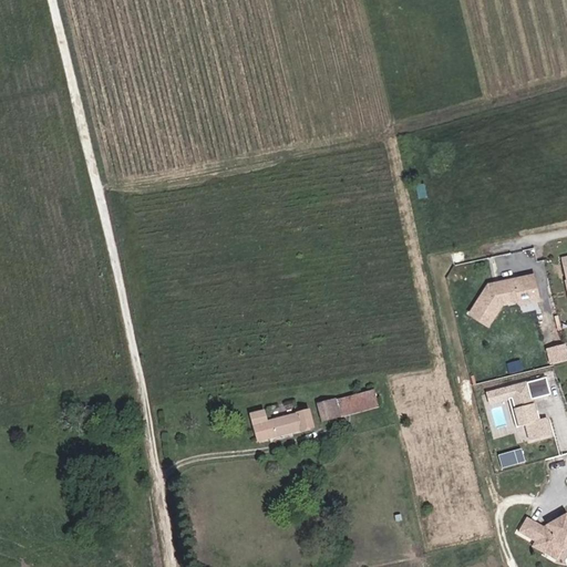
[(540,300),(534,276),(526,277),(529,292),(521,296),(522,301),(521,301),(522,305),(540,300)]
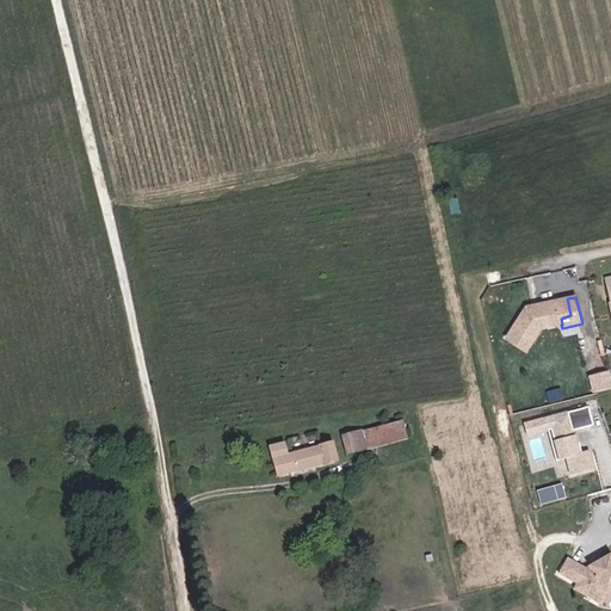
[(561,319),(571,315),(567,298),(538,306),(537,308),(534,309),(531,308),(528,309),(508,340),(529,352),(543,329),(561,325),(562,325),(561,319)]
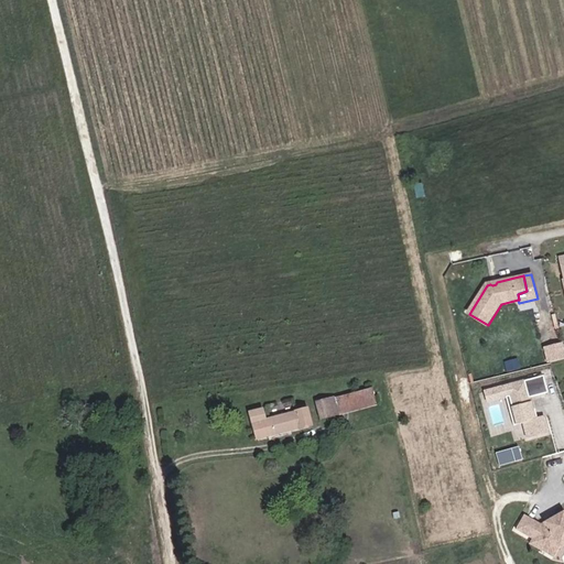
[(563,344),(546,349),(551,364),(563,359),(563,344)]
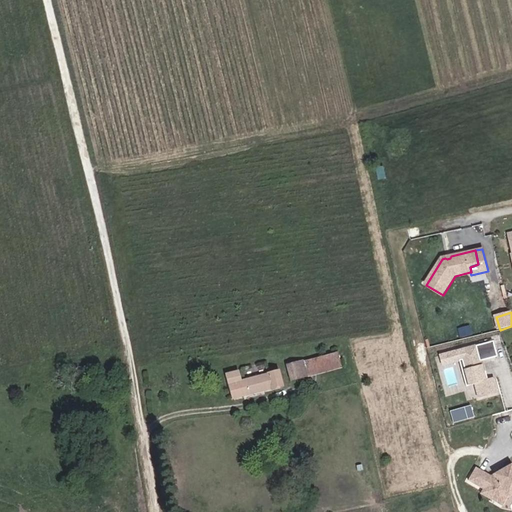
[(477,397),(499,393),(496,376),(485,378),(481,359),(496,356),(493,341),(439,351),(441,364),(459,361),(464,385),(474,383),(477,397)]
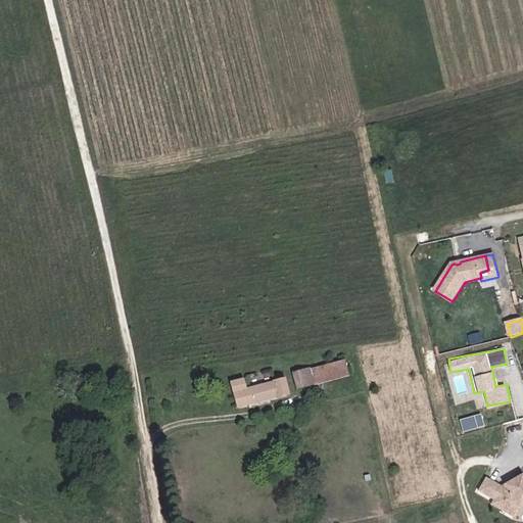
[(301,380),(349,368),(344,352),(296,366),(301,380)]
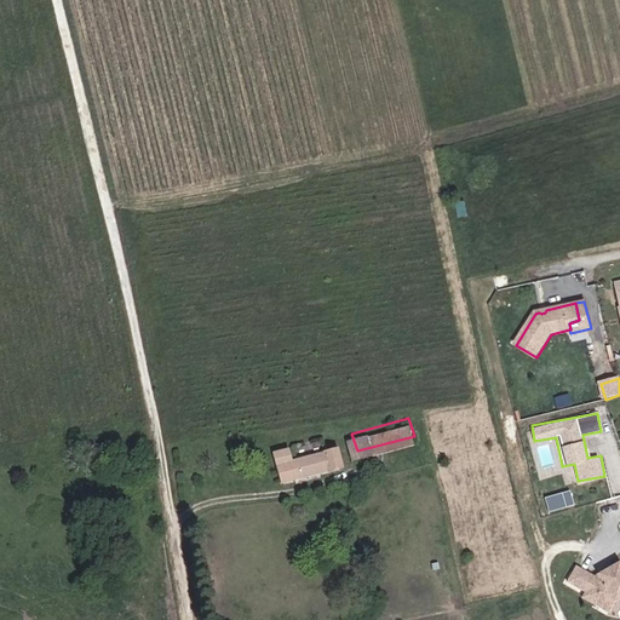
[(277,458),(282,476),(343,459),(338,440),(296,451),(293,442),(275,448),(277,458)]
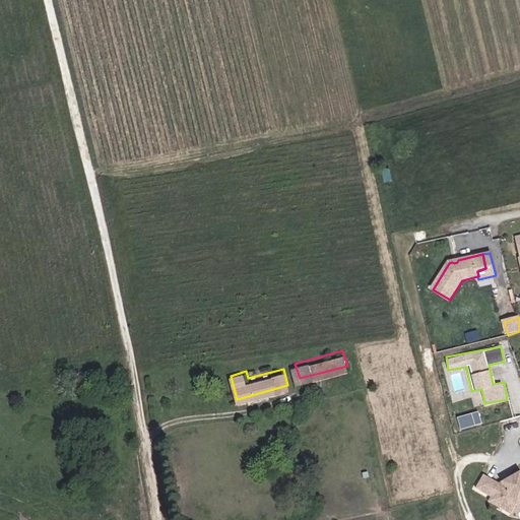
[(175,411),(190,407),(188,400),(173,405),(175,411)]
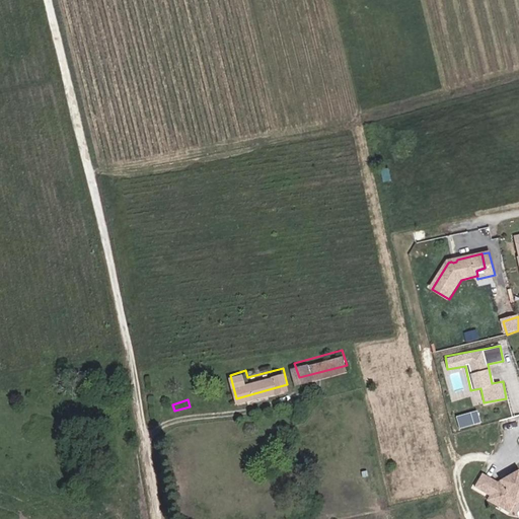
[(455,416),(458,428),(480,423),(477,411),(455,416)]
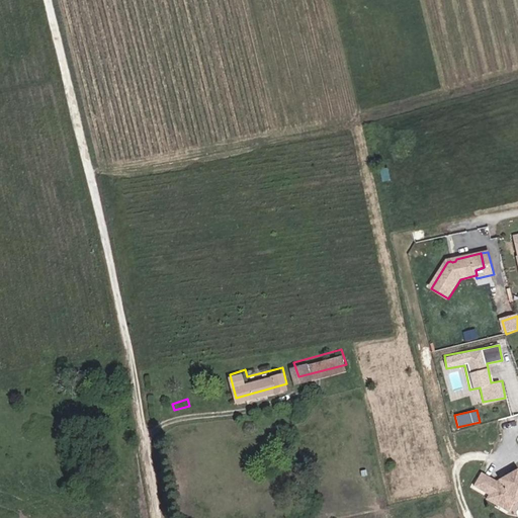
[(517,473),(507,479),(505,476),(494,480),(480,471),(471,485),(487,494),(486,495),(493,499),(494,504),(502,509),(507,501),(517,496),(517,473)]
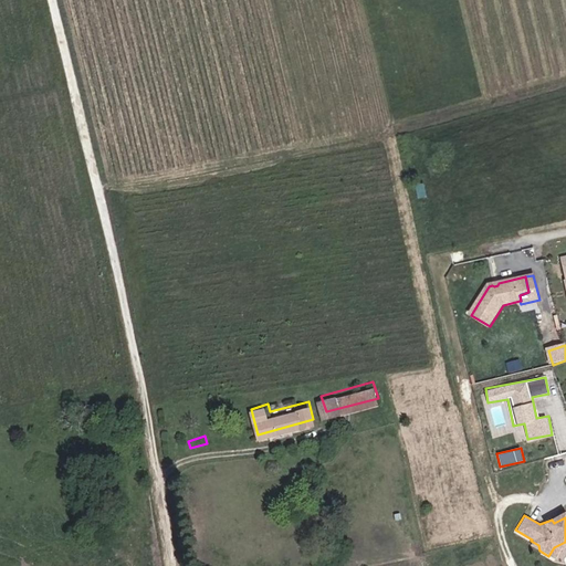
All buildings are outlined.
